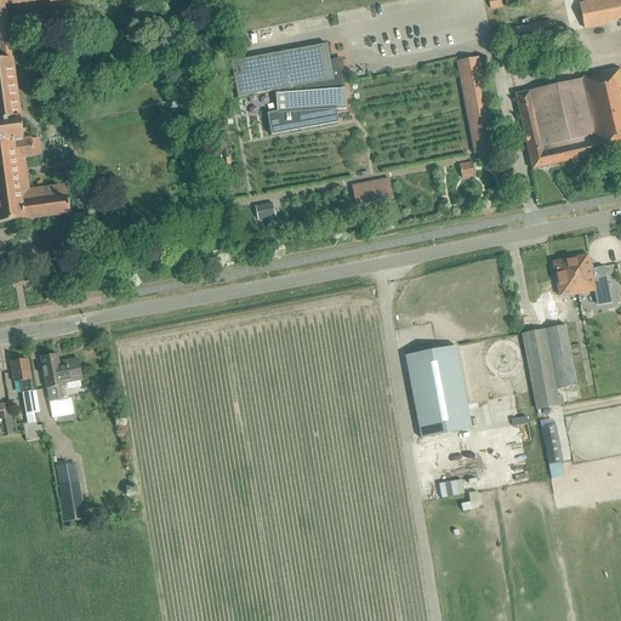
[(0,0),(0,222),(6,222),(10,221),(13,221),(70,214),(66,184),(29,189),(24,159),(34,158),(33,155),(43,154),(40,137),(32,140),(30,138),(22,140),(21,130),(20,118),(12,60),(5,6),(49,0),(49,4),(62,3),(61,0),(0,0)]
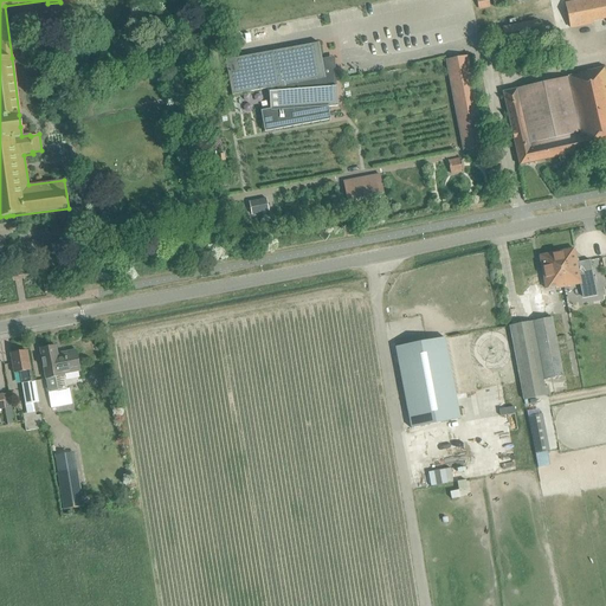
[(476,0),(479,11),(489,7),(488,0),(476,0)]
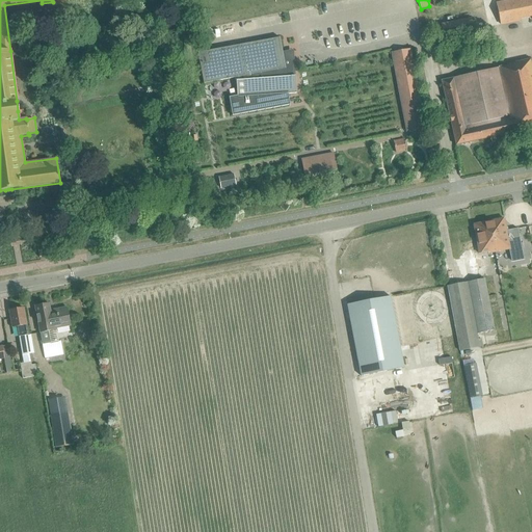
[(531,0),(511,0),(496,3),(498,14),(501,26),(521,22),(521,19),(531,17),(531,0)]
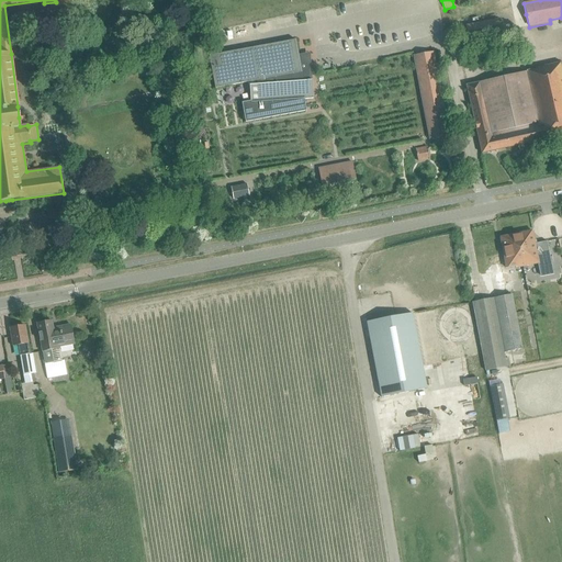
[(215,88),(249,81),(250,101),(242,103),(245,123),(306,111),(304,99),(313,99),(311,70),(310,53),(298,55),(294,41),(209,56),(215,88)]
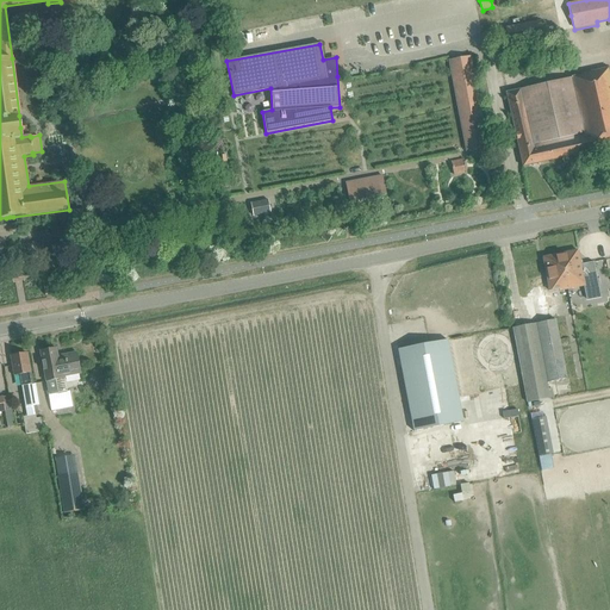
[(470,57),(449,61),(466,151),(487,147),(470,57)]
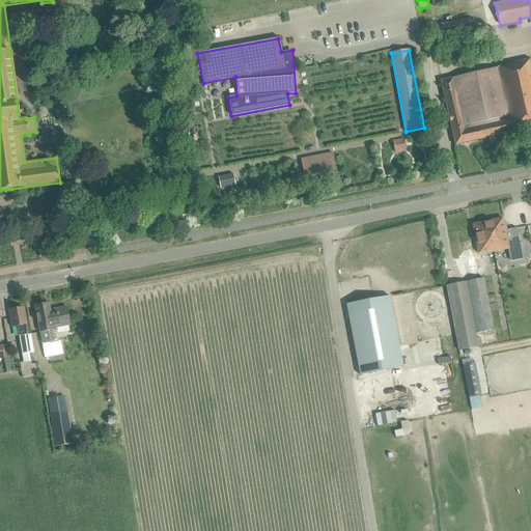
[(530,65),(529,59),(452,78),(441,81),(455,144),(530,127),(530,65)]
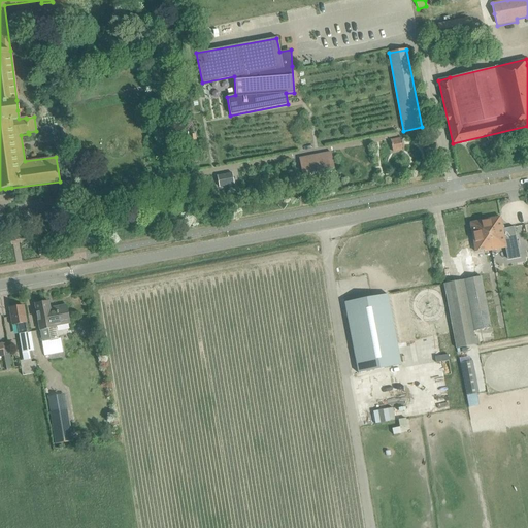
[(390,139),(393,152),(403,150),(401,137),(390,139)]
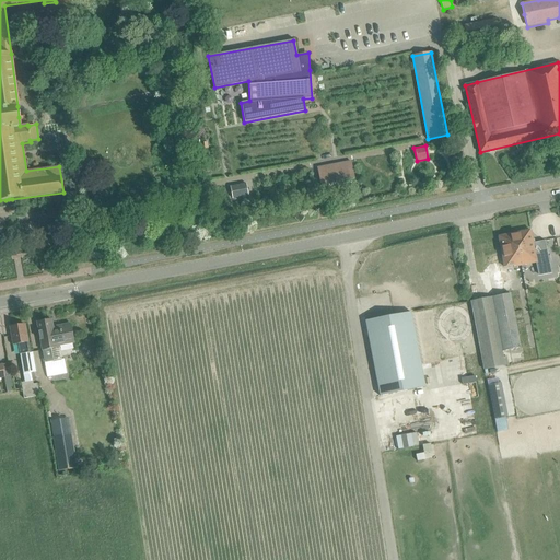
[(318,168),(322,183),(353,176),(350,162),(318,168)]
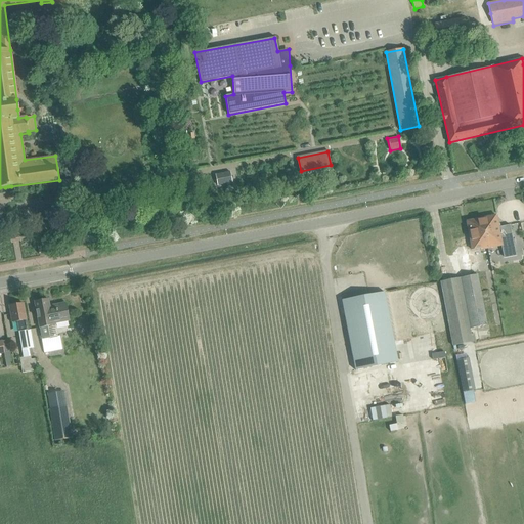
[(215,176),(217,187),(231,184),(228,173),(215,176)]
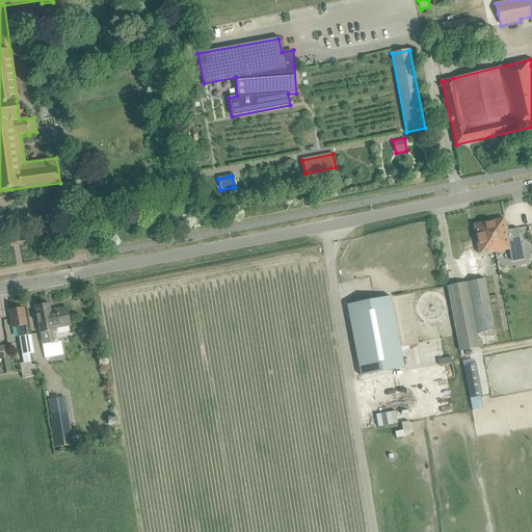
[(504,218),(473,224),(479,256),(509,249),(511,262),(524,259),(521,247),(517,230),(506,232),(506,230),(504,219),(504,218)]
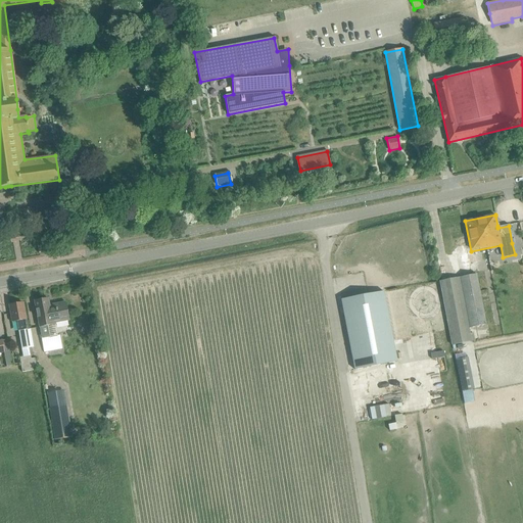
[(9,236),(10,242),(21,241),(20,234),(9,236)]
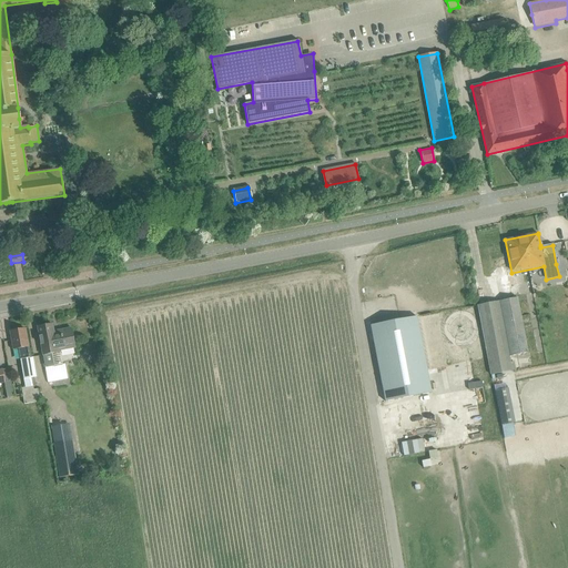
[(477,305),(490,375),(515,369),(514,362),(510,362),(509,356),(528,352),(517,297),(477,305)]
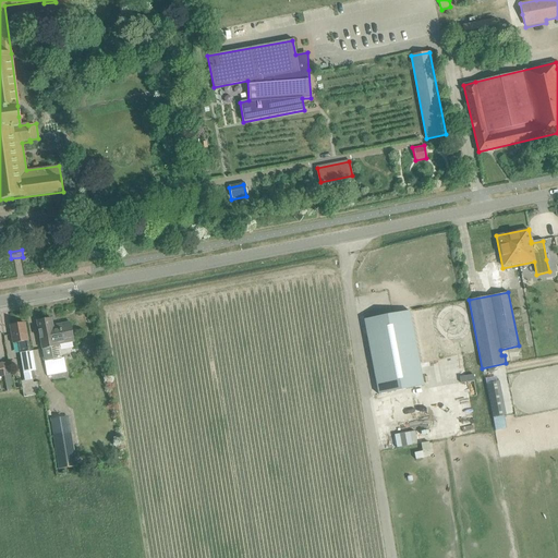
[(410,311),(363,319),(378,395),(424,386),(410,311)]
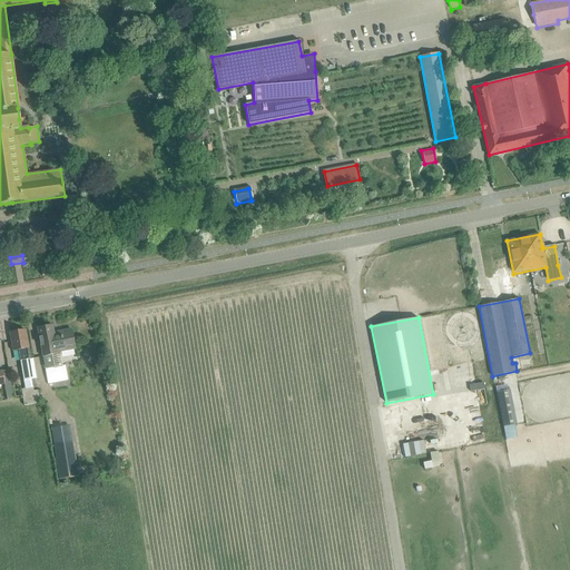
[(45,327),(38,328),(43,357),(42,357),(46,370),(53,367),(51,354),(59,353),(60,352),(76,350),(74,340),(71,330),(55,333),(52,326),(45,327)]
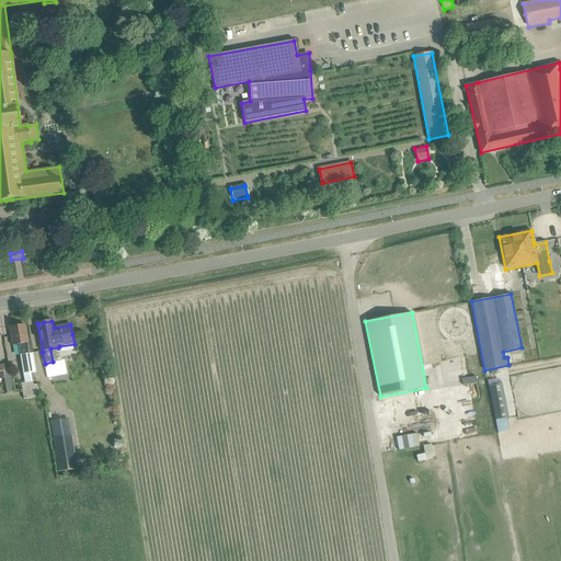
[(13,346),(18,345),(20,356),(21,363),(24,375),(36,373),(33,353),(31,354),(29,343),(24,325),(10,328),(13,346)]
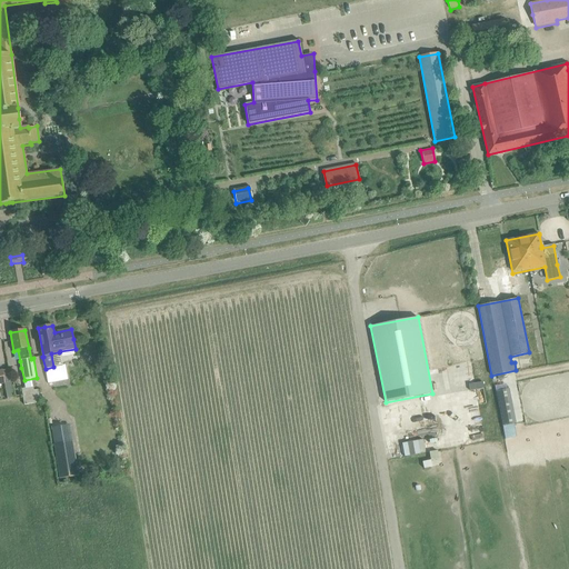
[(68,380),(65,366),(46,369),(48,383),(68,380)]
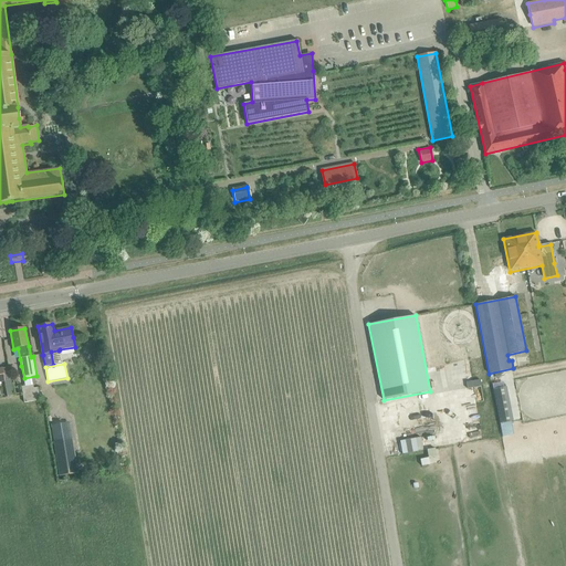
[(33,389),(32,385),(21,387),(23,395),(24,404),(37,401),(35,396),(39,395),(38,388),(33,389)]
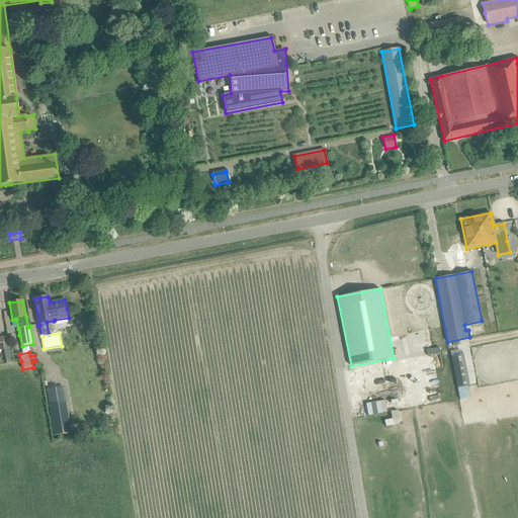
[(463,354),(451,356),(453,367),(465,365),(463,354)]
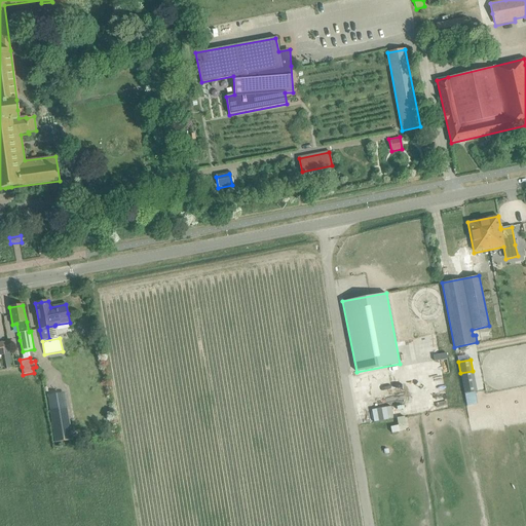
[(67,408),(49,411),(49,413),(54,443),(72,440),(67,408)]
